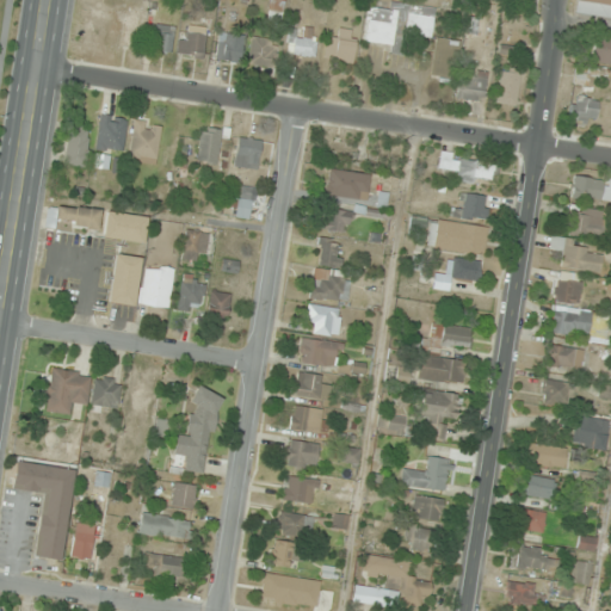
[(283,23),(285,0),(269,0),(267,20),(283,23)]
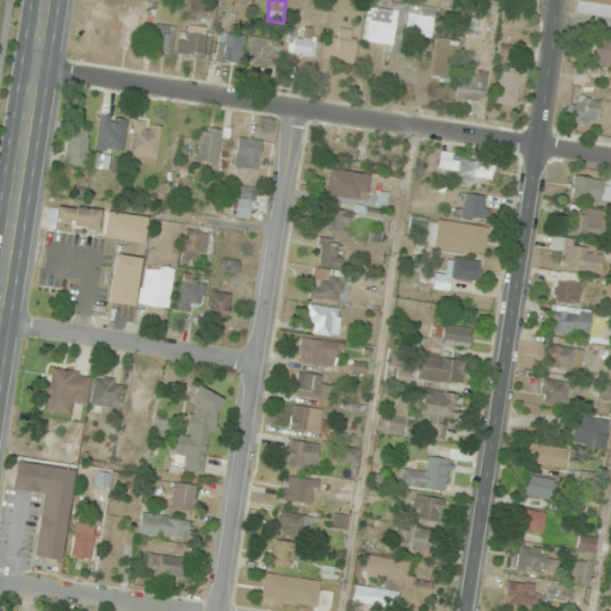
[(610,0),(575,0),(574,12),(610,17),(610,0)]
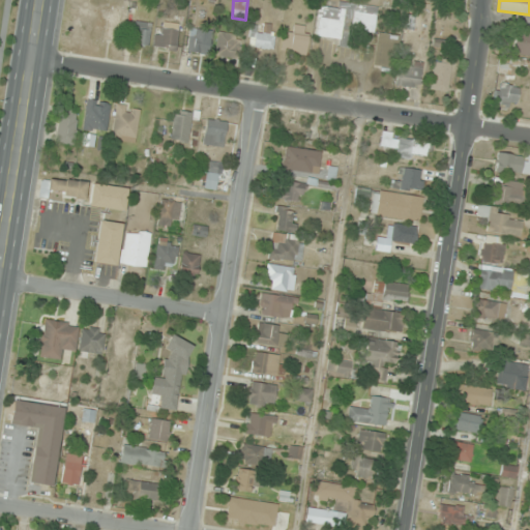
[(374,32),(377,6),(339,2),(337,9),(318,7),(316,34),(337,36),(336,46),(351,48),(353,30),(374,32)]
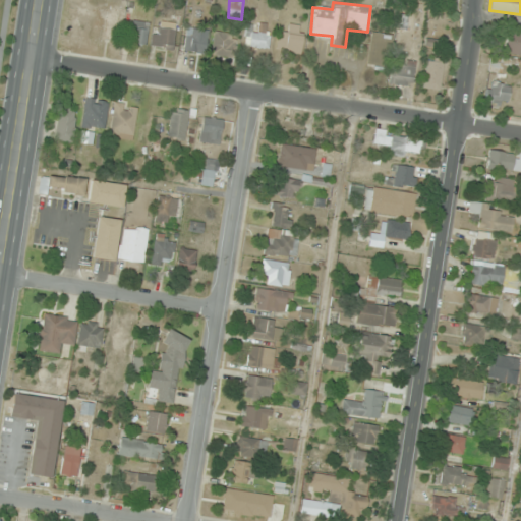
[(150,23),(133,19),(128,43),(145,47),(150,23)]
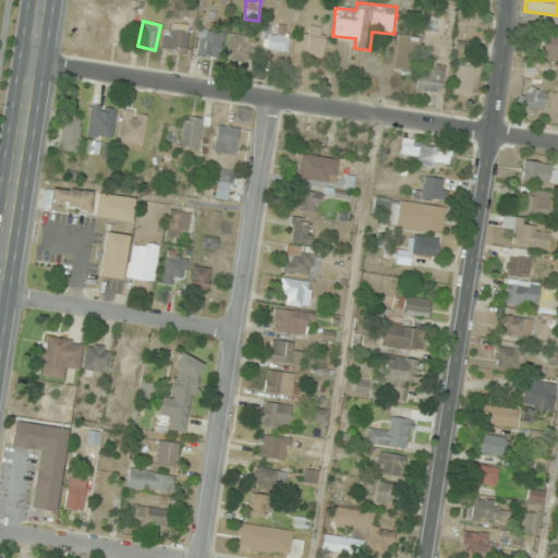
[(189,25),(166,22),(161,49),(184,52),(189,25)]
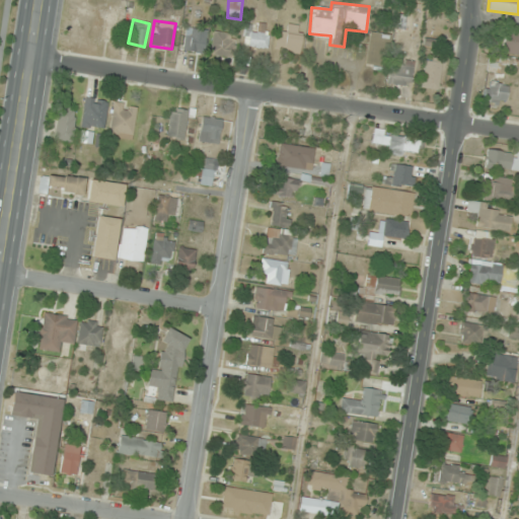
[(269,23),(245,23),(245,48),(269,48),(269,23)]
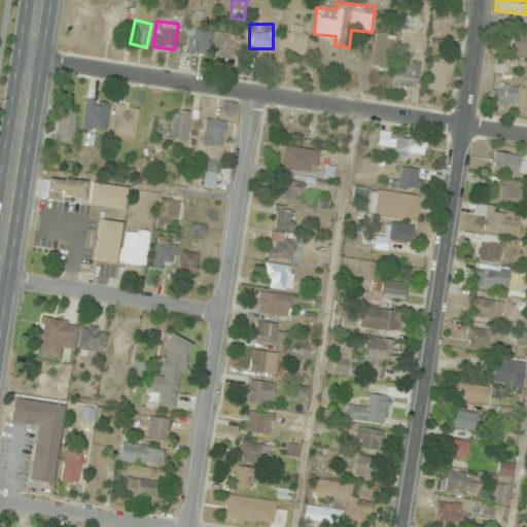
[(291,32),(281,33),(281,53),(305,53),(305,26),(291,26),(291,32)]
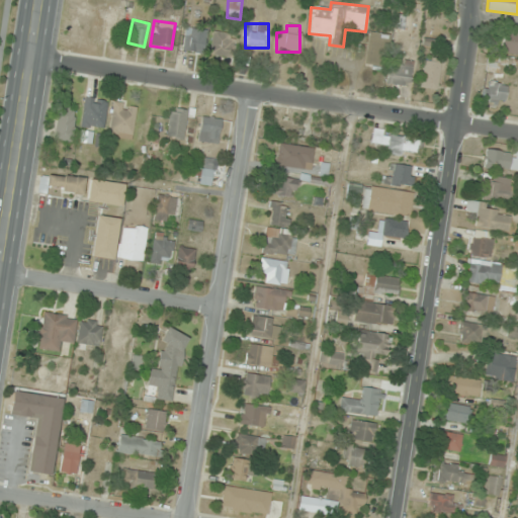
[(207,31),(187,27),(183,49),(202,53),(207,31)]
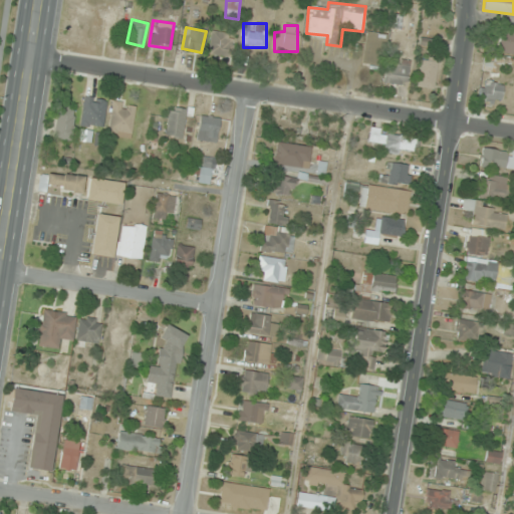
[(513,54),(513,30),(501,28),(497,51),(513,54)]
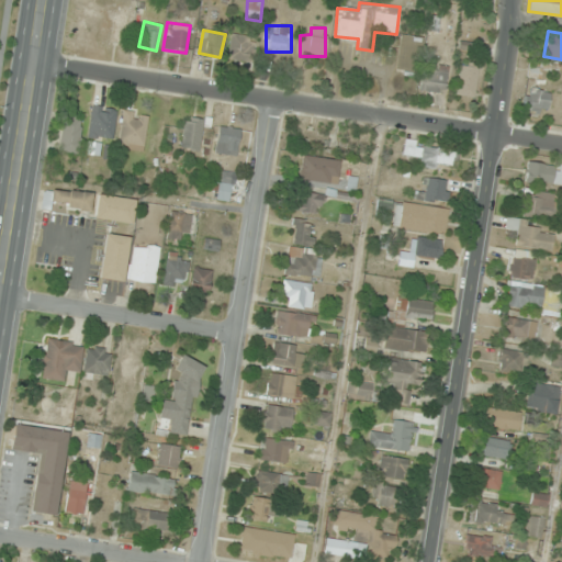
[(256,37),(232,34),(228,58),(253,62),(256,37)]
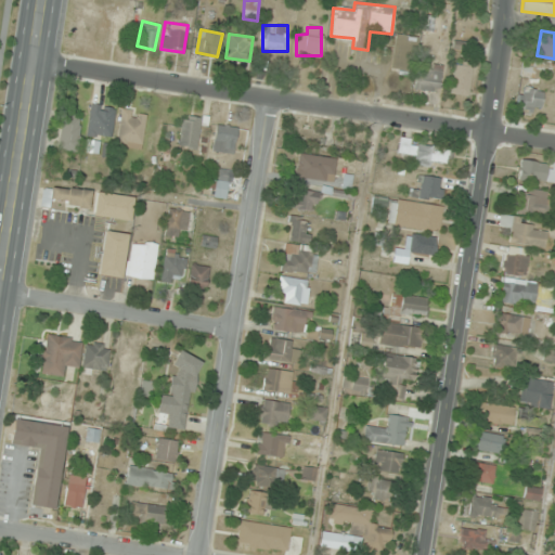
[(389,71),(411,75),(418,37),(397,34),(389,71)]
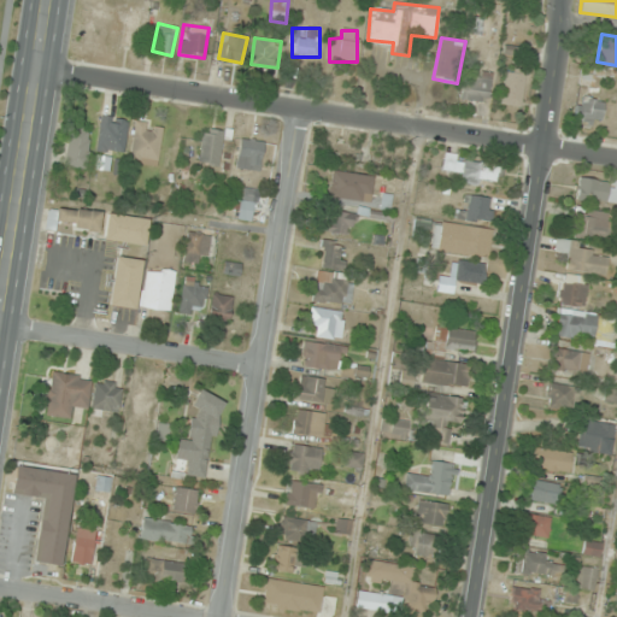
[(582,70),(580,83),(592,84),(593,70),(582,70)]
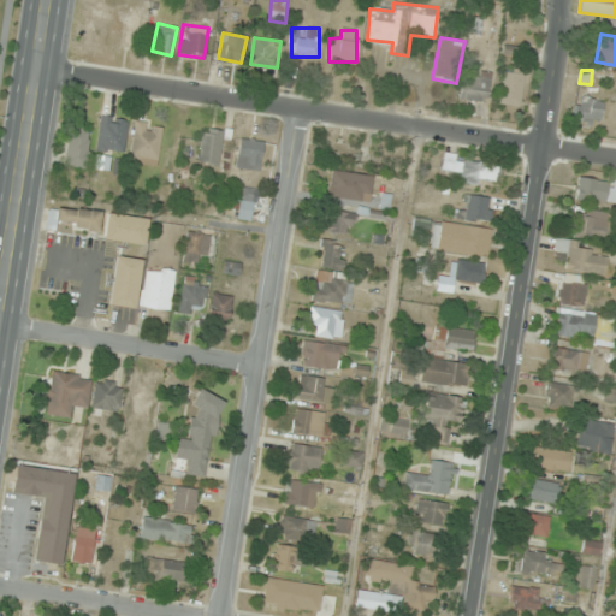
[(490,73),(462,71),(461,100),(489,101),(490,73)]
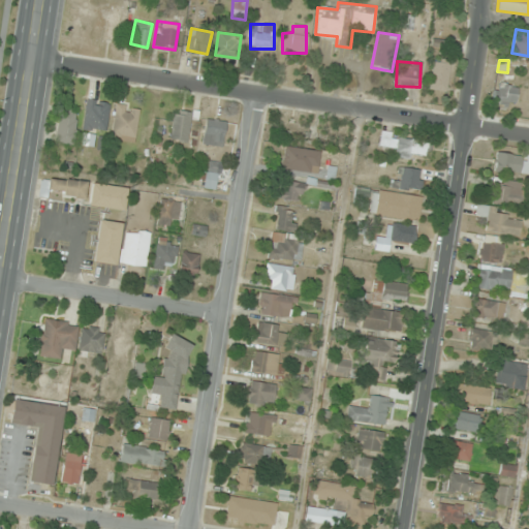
[(448,62),(433,62),(433,90),(448,90),(448,62)]
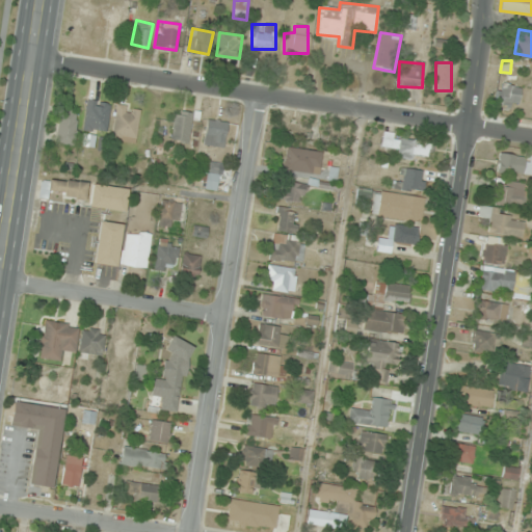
[(519,106),(521,86),(498,83),(496,104),(519,106)]
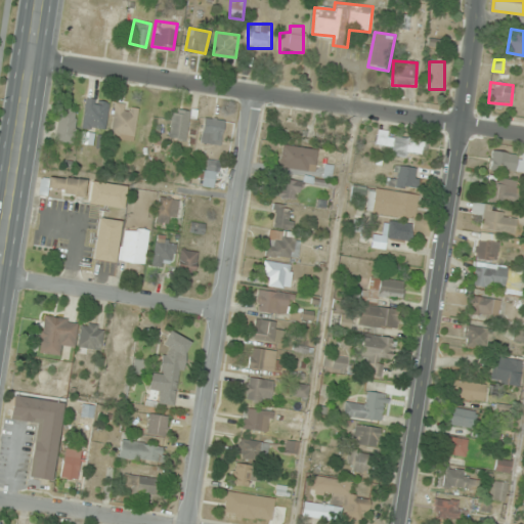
[(103,132),(110,102),(87,98),(82,128),(103,132)]
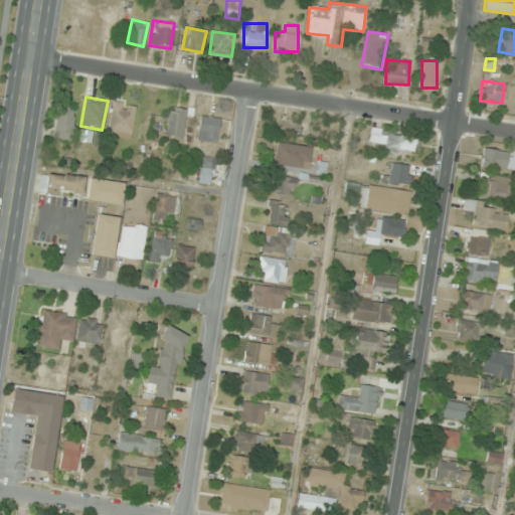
[(136,105),(113,102),(109,135),(132,138),(136,105)]
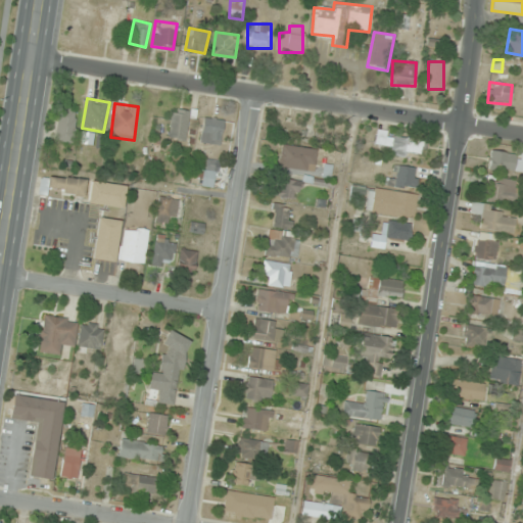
[(74,142),(77,111),(59,109),(56,140),(74,142)]
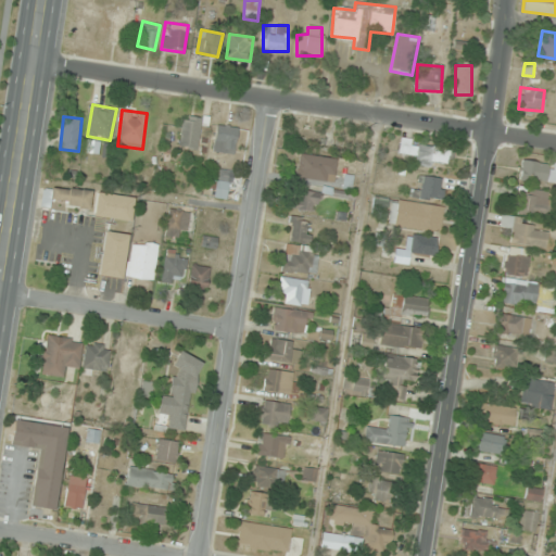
[(180,147),(198,149),(201,117),(184,116),(180,147)]
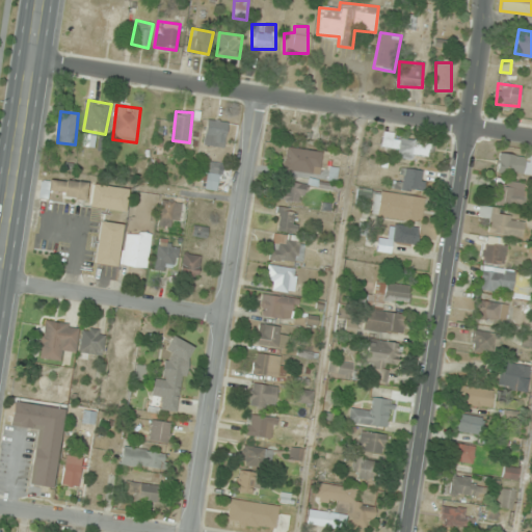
[(203,143),(222,148),(228,123),(208,118),(203,143)]
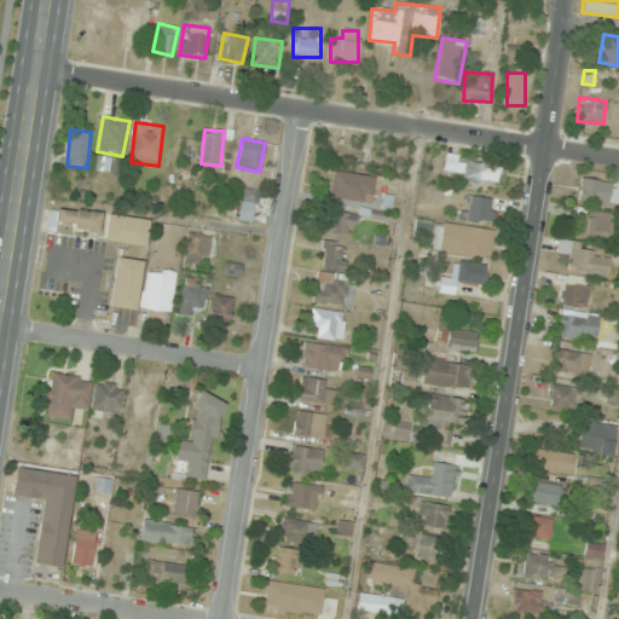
[(497,189),(501,163),(447,156),(445,171),(463,174),(462,183),(497,189)]
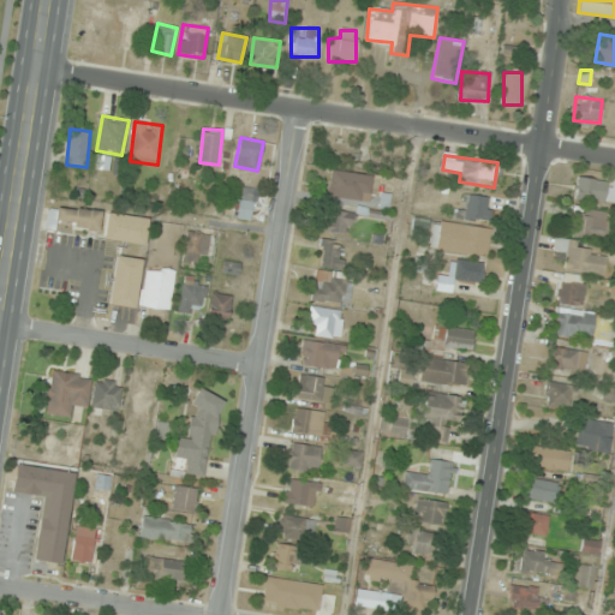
[(328,195),(369,201),(372,177),(332,169),(328,195)]
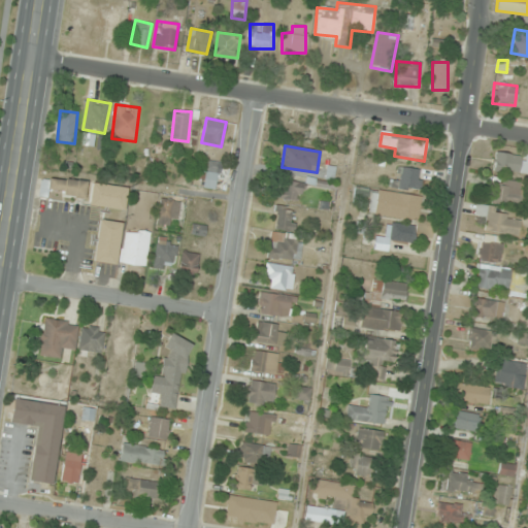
[(523,155),(497,153),(495,169),(521,172),(523,155)]
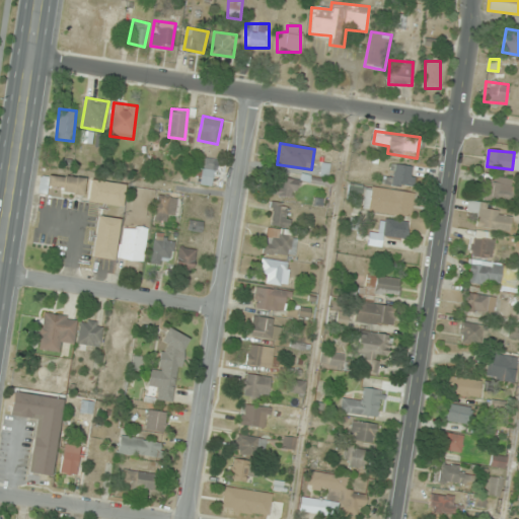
[(200,183),(213,184),(216,159),(204,157),(200,183)]
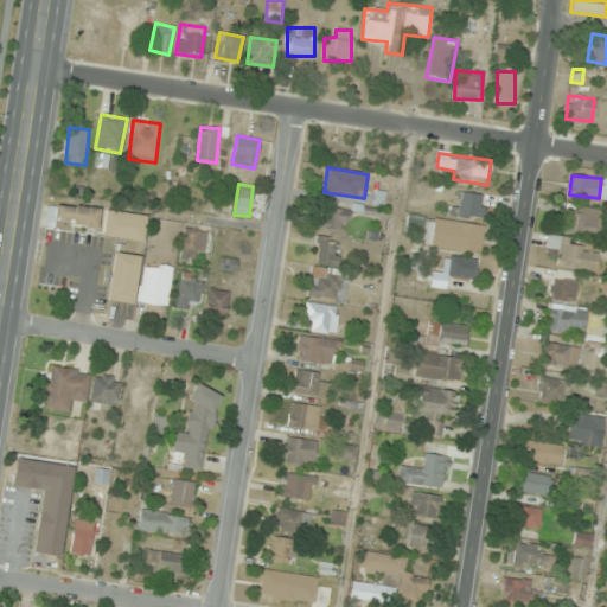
[(480,218),(483,195),(461,192),(460,206),(448,204),(447,215),(480,218)]
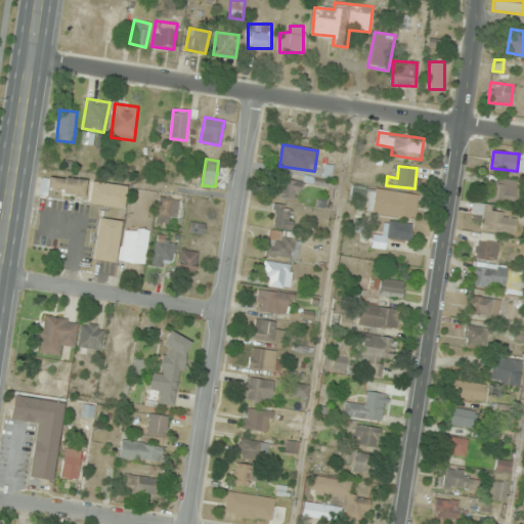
[(40,192),(48,193),(48,191),(85,195),(87,180),(42,175),(40,192)]
